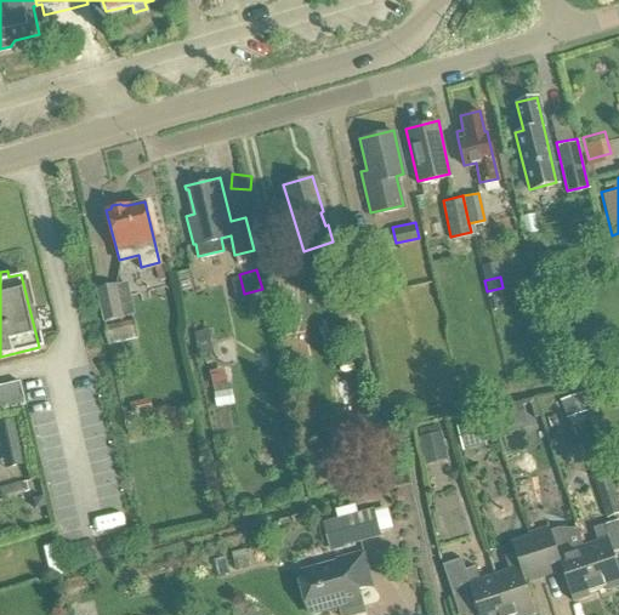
[(102,319),(124,314),(115,280),(95,285),(102,319)]
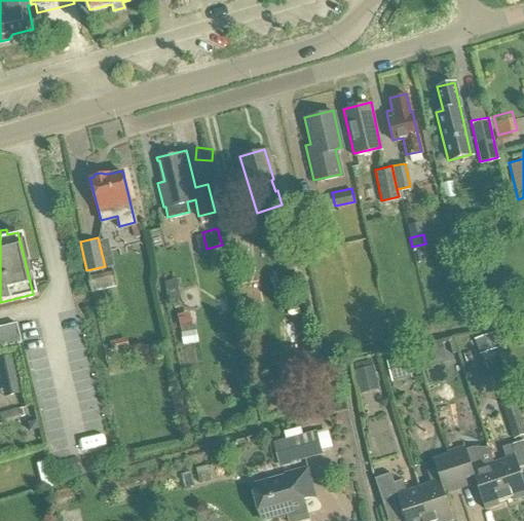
[(234,255),(239,282),(255,278),(250,252),(234,255)]
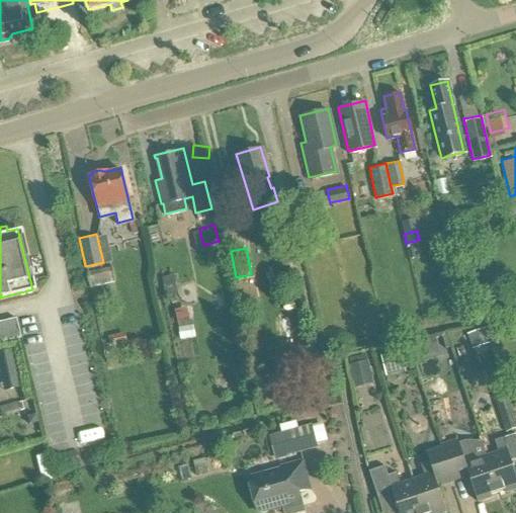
[(110,265),(87,270),(90,285),(114,280),(110,265)]
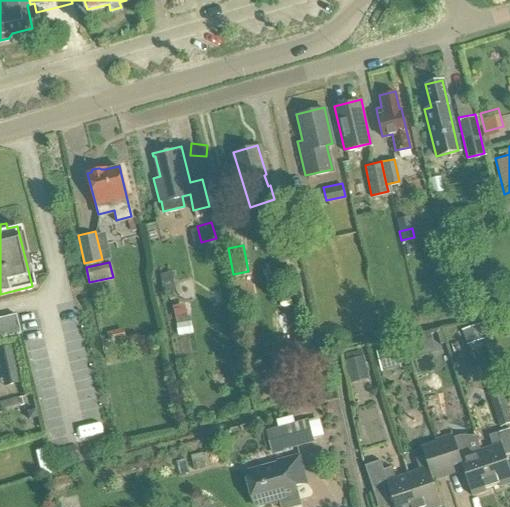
[(0,336),(18,332),(13,312),(0,315),(0,336)]
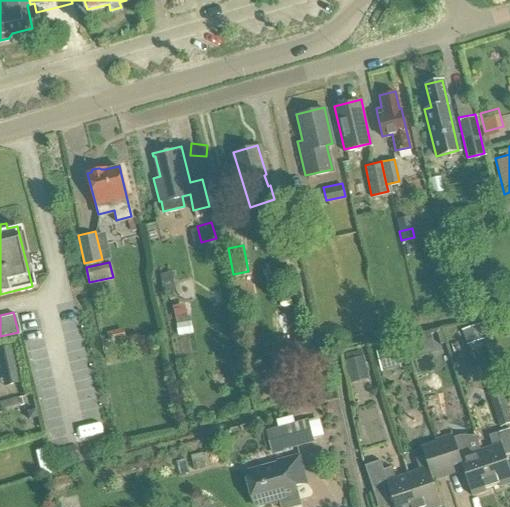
[(108,339),(124,335),(122,327),(106,330),(108,339)]
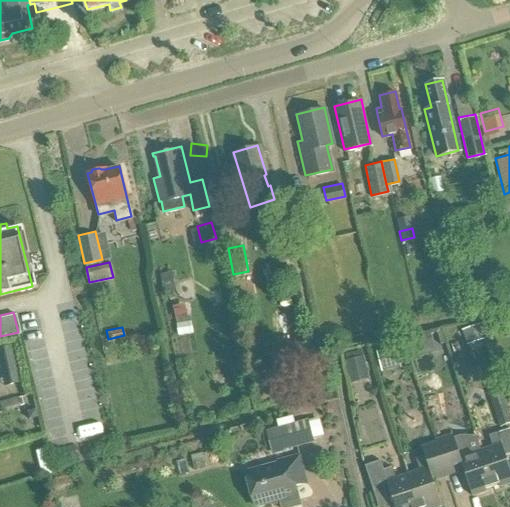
[(424,329),(407,333),(410,350),(427,346),(424,329)]
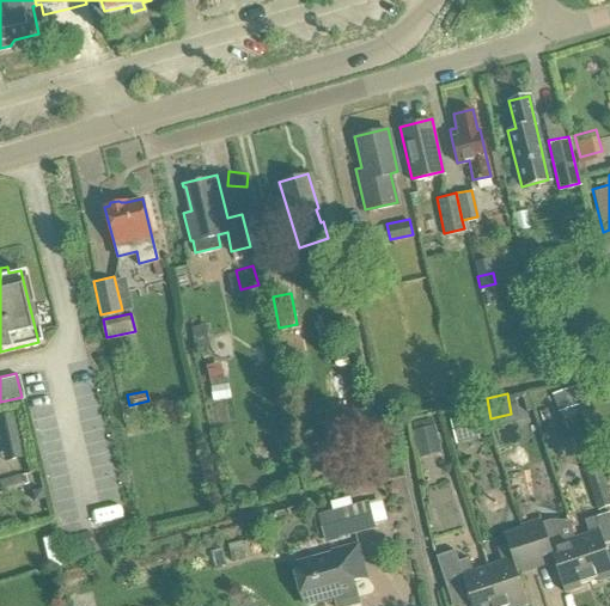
[(471,411),(449,417),(455,441),(477,435),(471,411)]
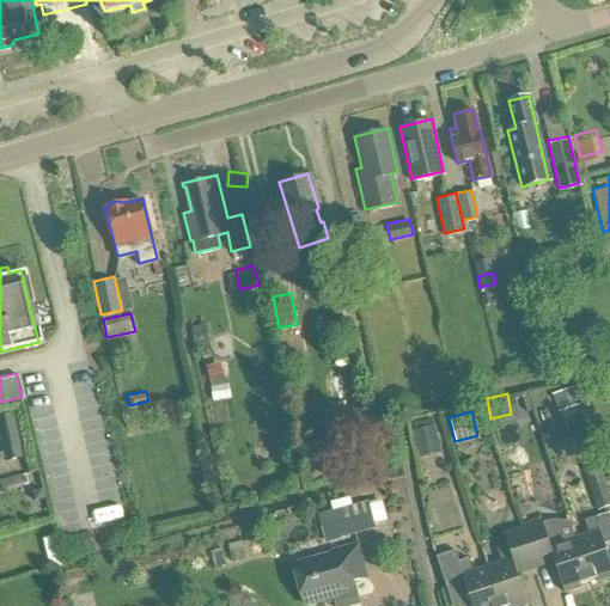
[(434,423),(412,429),(416,448),(439,442),(434,423)]
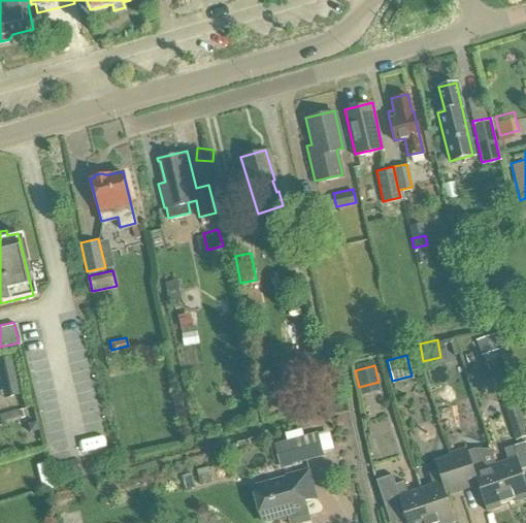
[(452,399),(456,416),(474,412),(470,395),(452,399)]
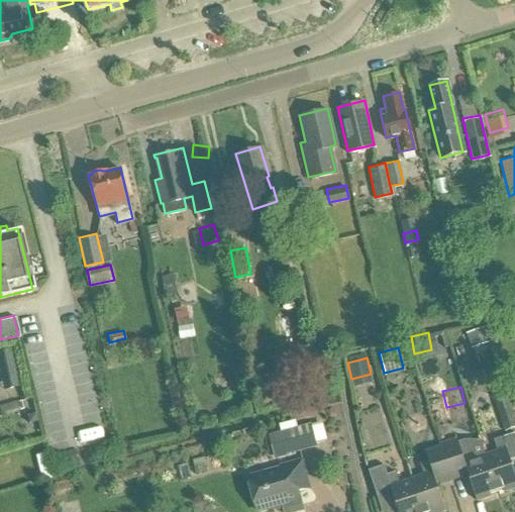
[(14,399),(0,402),(0,412),(16,408),(14,399)]
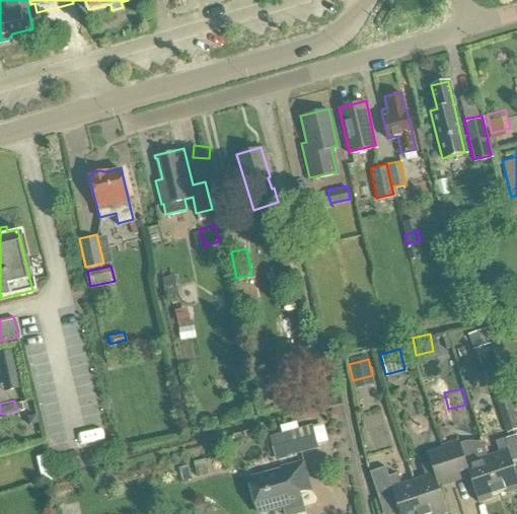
[(516,423),(510,401),(497,406),(505,430),(516,426),(516,423)]
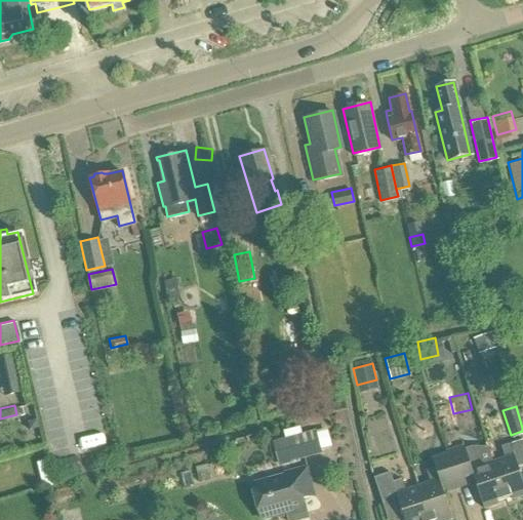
[(272,440),(278,463),(321,450),(315,428),(302,432),(298,425),(283,429),(285,436),(272,440)]
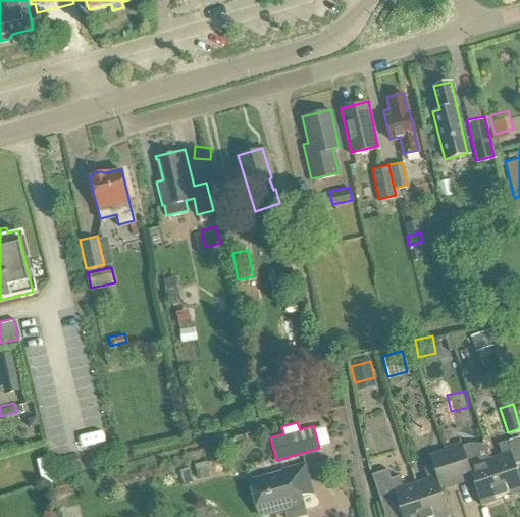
[(501,454),(488,458),(501,495),(507,492),(508,495),(519,489),(519,481),(507,438),(497,442),(501,454)]
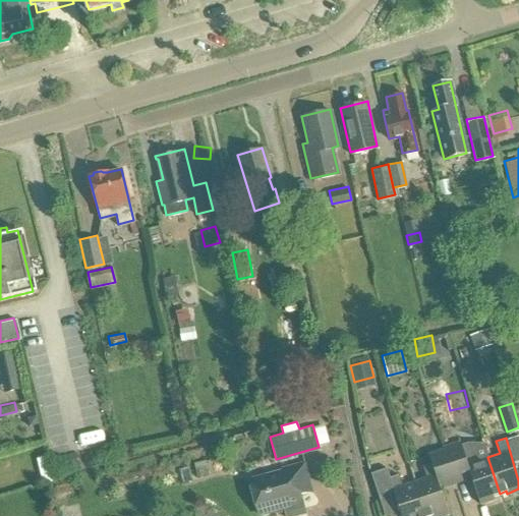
[(459,441),(443,446),(455,481),(454,476),(469,471),(478,503),(494,498),(493,496),(500,494),(487,457),(481,441),(469,440),(460,442),(459,441)]
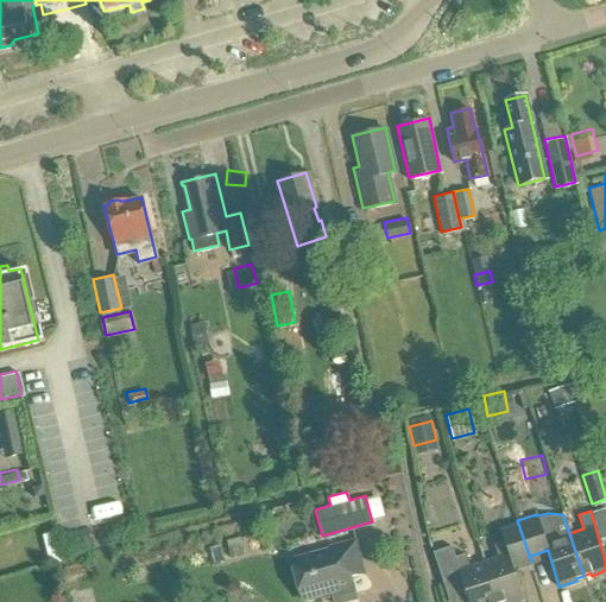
[(497,557),(483,562),(496,601),(500,601),(504,601),(510,601),(523,599),(512,568),(531,562),(517,520),(517,523),(502,527),(505,539),(492,543),(497,557)]
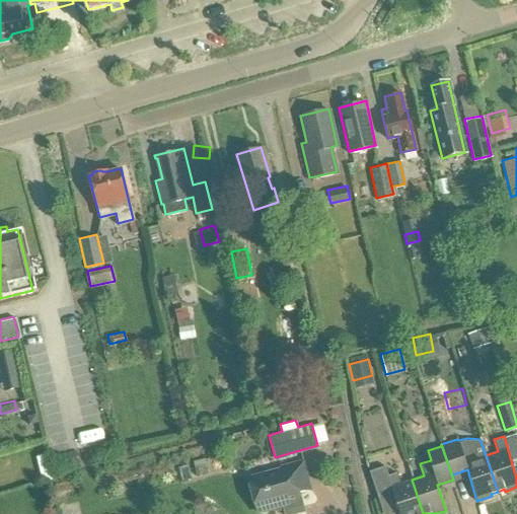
[(43,450),(33,452),(39,480),(49,476),(43,450)]
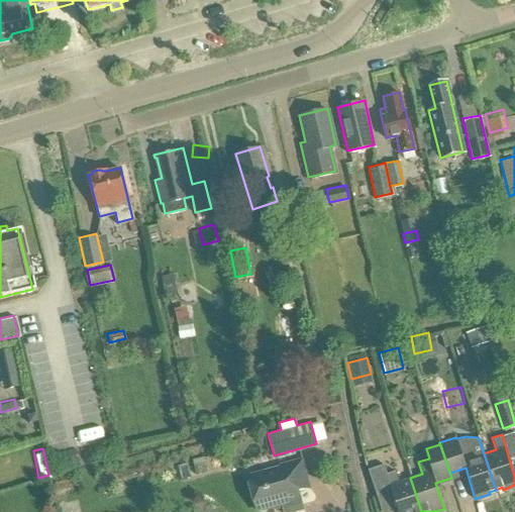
[(295,486),(307,483),(301,458),(288,462),(289,466),(246,477),(254,508),(281,501),(282,505),(299,501),(295,486)]
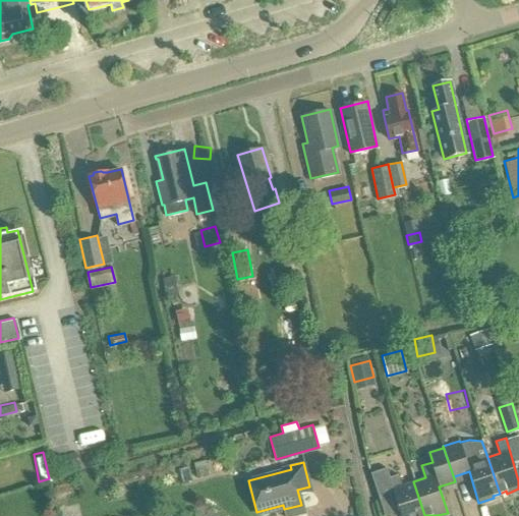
[(424,515),(413,481),(401,485),(397,473),(389,476),(386,467),(369,472),(379,501),(394,496),(400,515),(424,515)]
